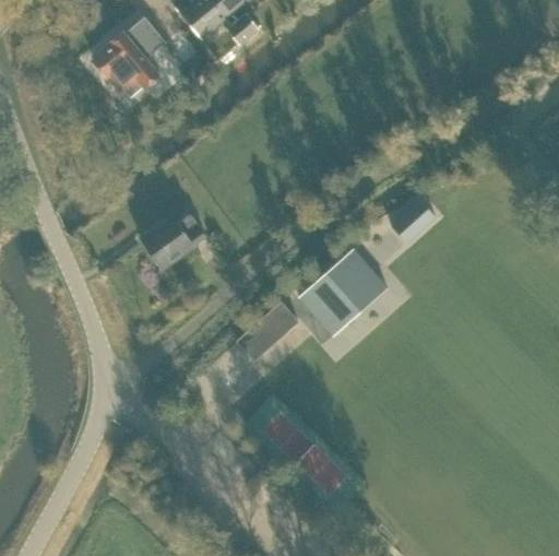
[(175,0),(203,34),(242,0),(175,0)]
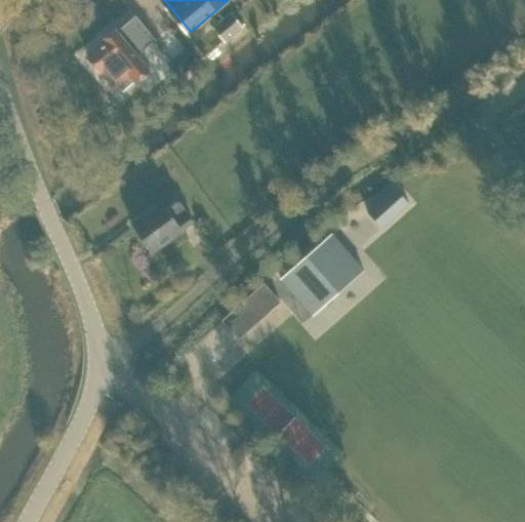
[(211,25),(225,40),(243,25),(231,9),(211,25)]
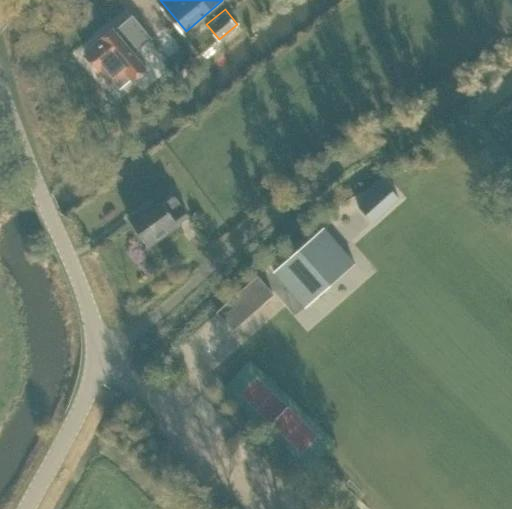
[(165,10),(148,24),(164,44),(181,30),(165,10)]
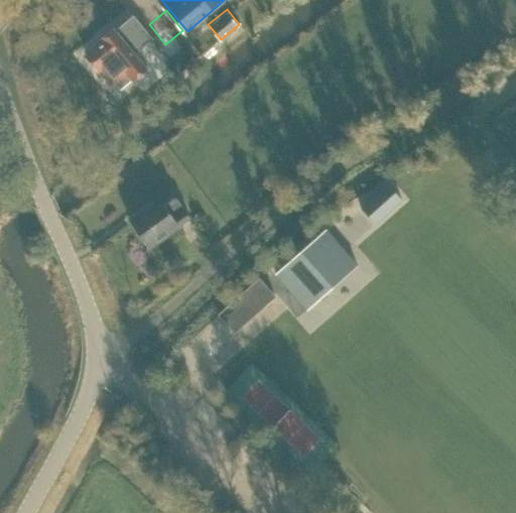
[(87,53),(100,70),(101,69),(113,83),(115,82),(120,88),(132,78),(132,79),(147,67),(144,63),(156,53),(147,42),(153,37),(134,15),(116,29),(115,27),(100,39),(101,41),(87,53)]
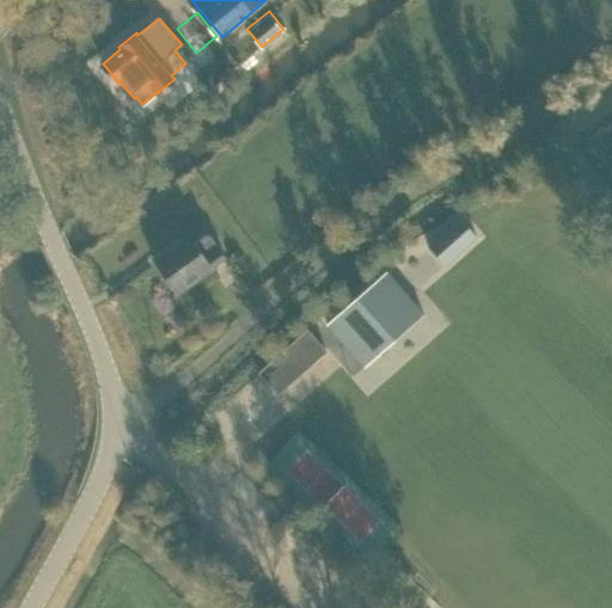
[(445,264),(477,235),(460,216),(427,245),(445,264)]
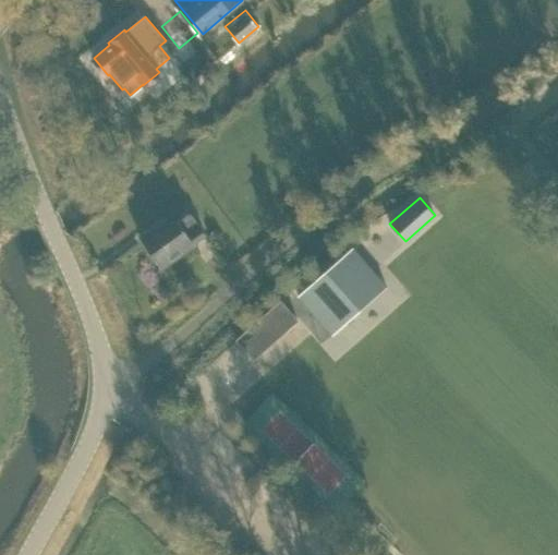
[(142,240),(161,267),(195,243),(193,240),(204,232),(186,208),(176,216),(142,240)]
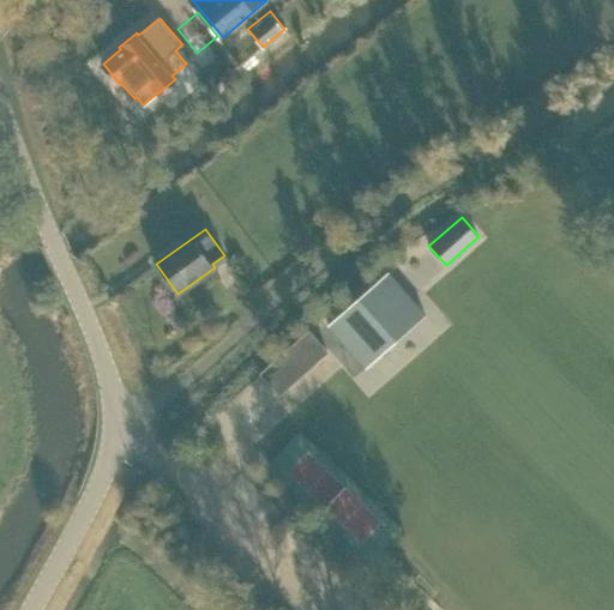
[(425,313),(389,271),(329,324),(366,366),(425,313)]
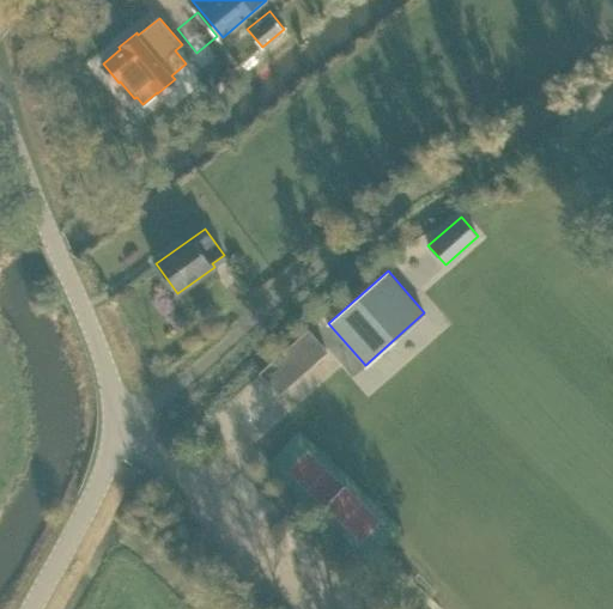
[(278,395),(327,351),(308,329),(259,373),(278,395)]
